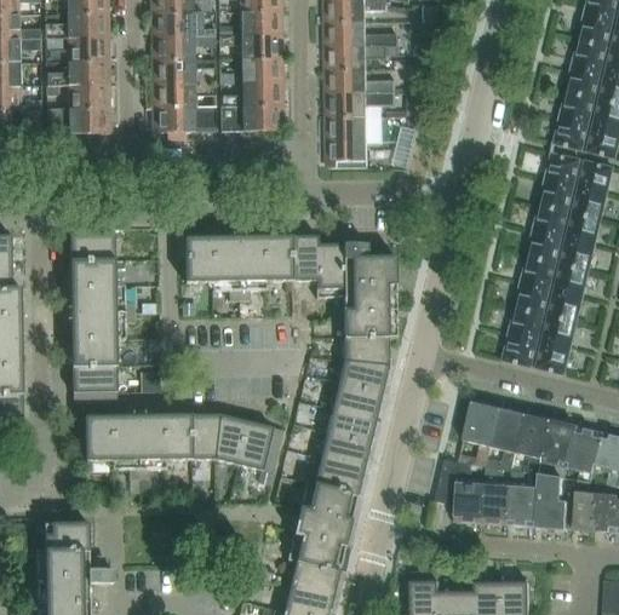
[(0,0),(0,13),(19,13),(19,1),(40,0),(0,0)]
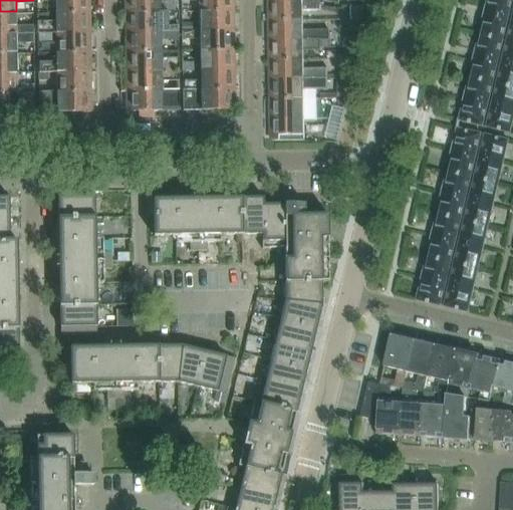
[(54,0),(55,11),(89,10),(88,0),(54,0)]
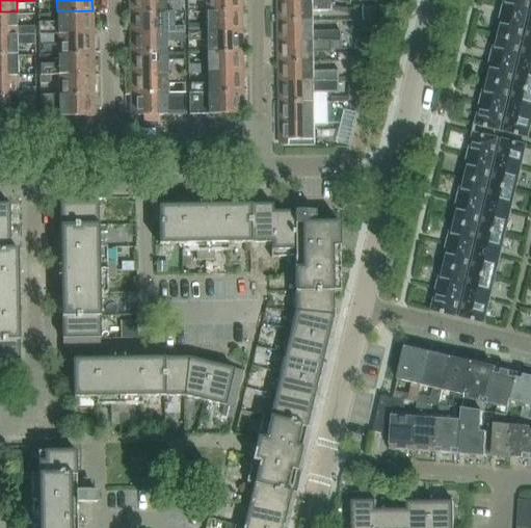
[(130,0),(130,9),(165,9),(165,0),(130,0)]
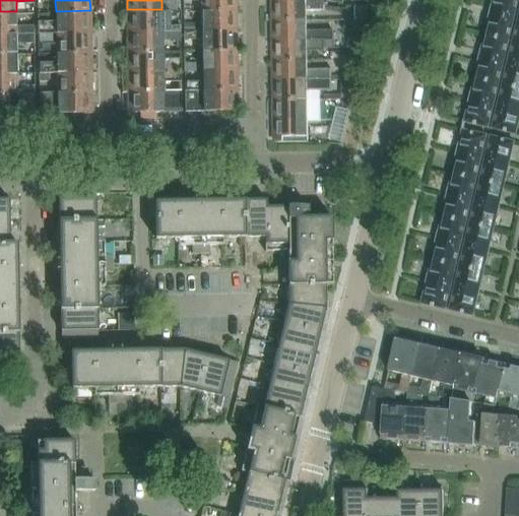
[(200,0),(200,8),(236,8),(236,0),(200,0)]
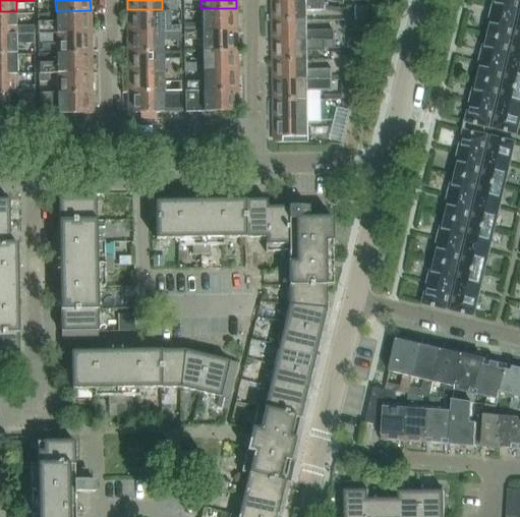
[(325,7),(325,0),(274,0),(274,17),(307,17),(307,7),(325,7)]
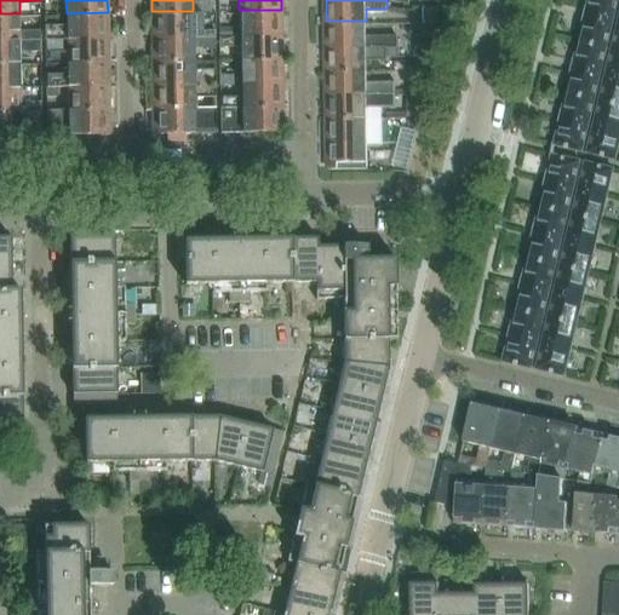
[(614,18),(618,1),(618,0),(588,0),(588,4),(586,4),(585,12),(614,18)]
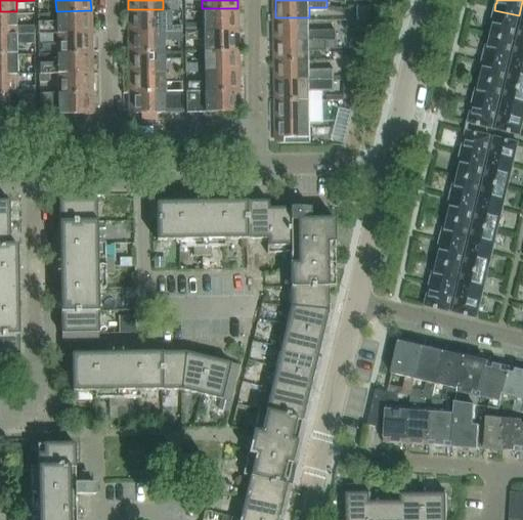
[(373,2),(359,1),(359,16),(368,16),(369,16),(373,2)]
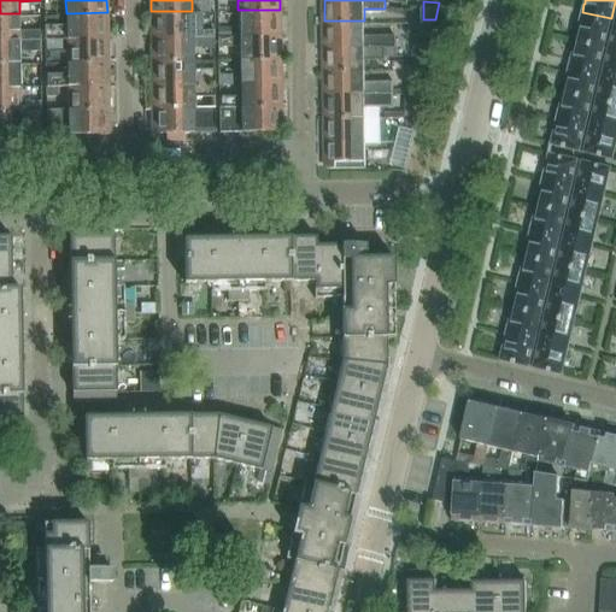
[(238,10),(238,34),(281,33),(280,10),(238,10)]
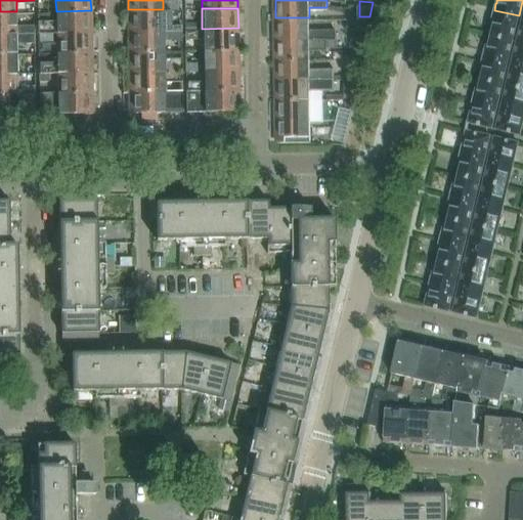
[(129,30),(180,29),(180,9),(163,9),(128,9),(129,30)]
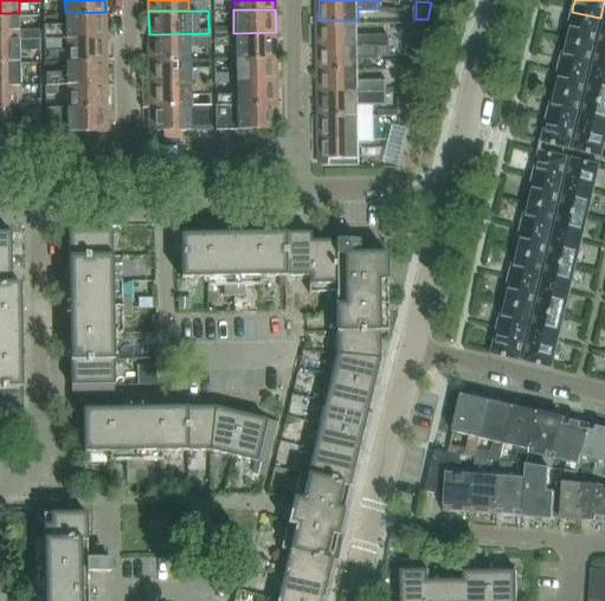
[(65,13),(65,23),(44,23),(44,36),(59,36),(65,36),(105,34),(105,12),(65,13)]
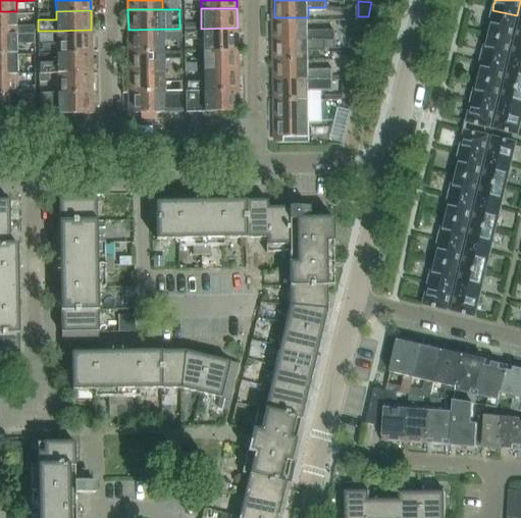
[(512,37),(517,15),(492,10),(490,16),(491,16),(487,32),(512,37)]
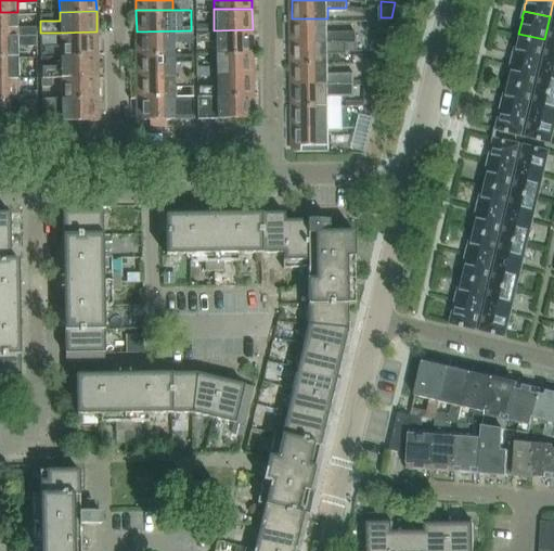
[(37,34),(37,25),(17,25),(17,12),(0,12),(0,34),(17,34),(37,34)]
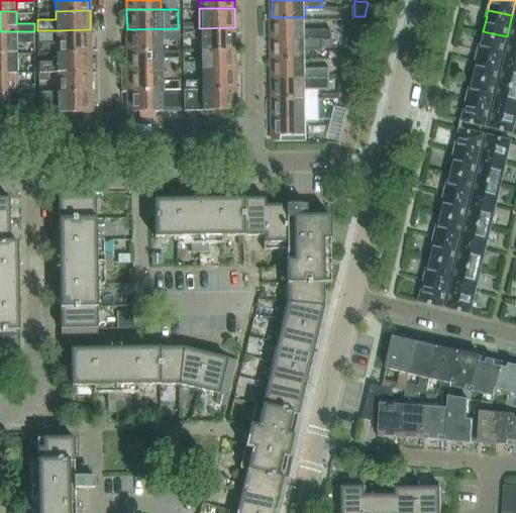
[(332,26),(306,26),(305,17),(272,17),(272,37),(332,36),(332,26)]
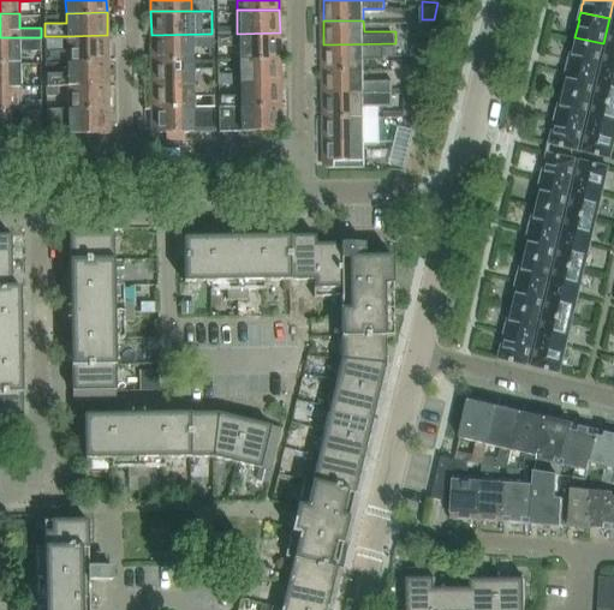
[(230,24),(216,24),(216,34),(227,34),(230,34),(230,25),(230,24)]
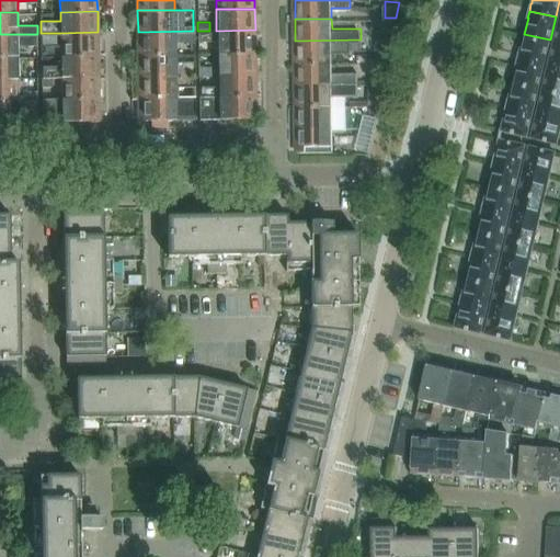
[(207,31),(197,31),(198,41),(217,41),(217,52),(255,52),(255,30),(216,31),(209,31),(207,31)]
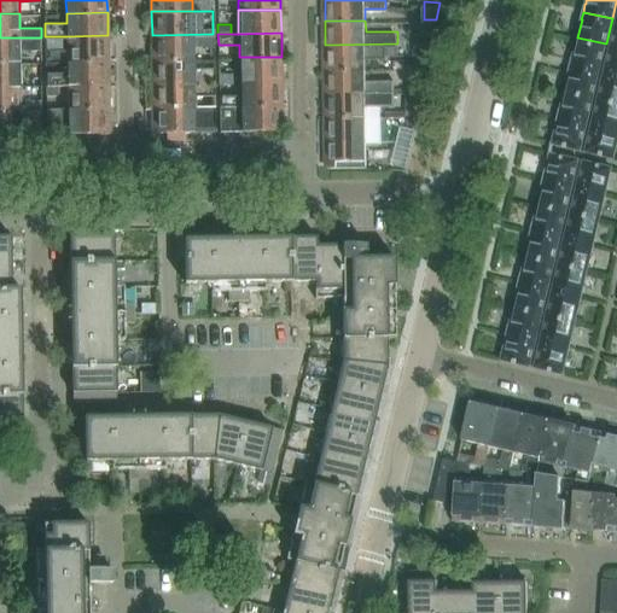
[(152,35),(152,59),(193,58),(193,46),(214,46),(213,34),(152,35)]
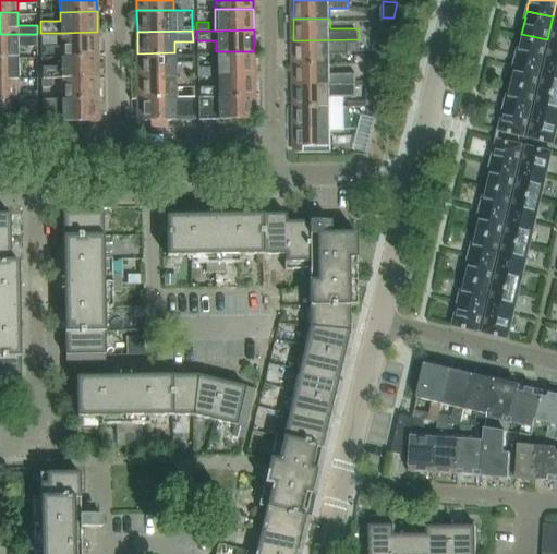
[(55,33),(55,41),(60,40),(60,55),(98,53),(97,32),(60,33),(55,33)]
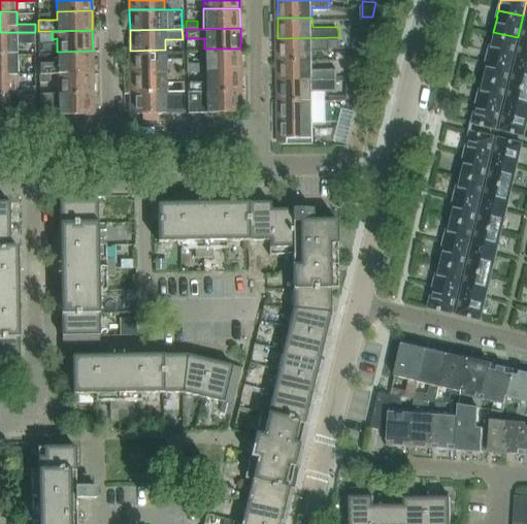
[(35,32),(17,32),(0,32),(0,53),(17,53),(17,40),(35,40),(35,32)]
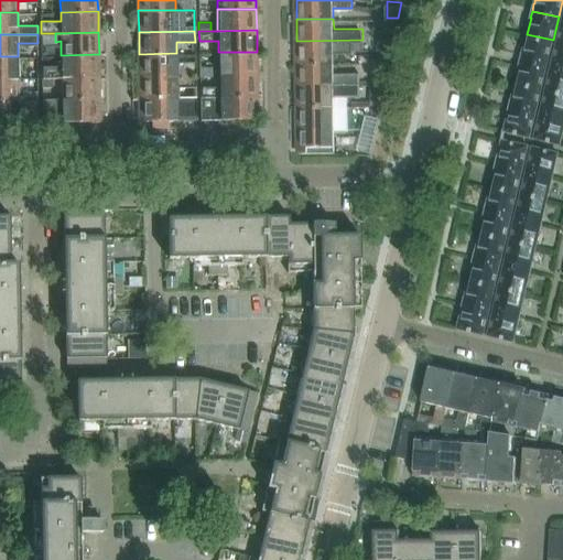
[(553,40),(527,34),(523,51),(522,51),(521,57),(548,64),(553,40)]
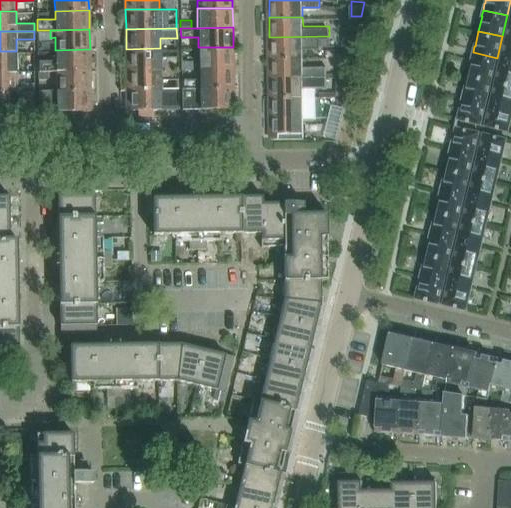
[(343,33),(342,43),(353,43),(355,43),(357,33),(356,33),(343,33)]
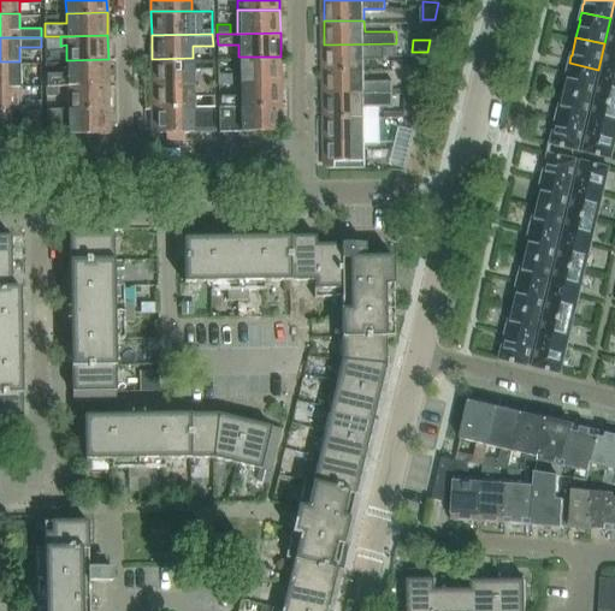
[(324,45),(324,67),(365,67),(365,57),(385,55),(385,53),(396,53),(396,43),(324,45)]
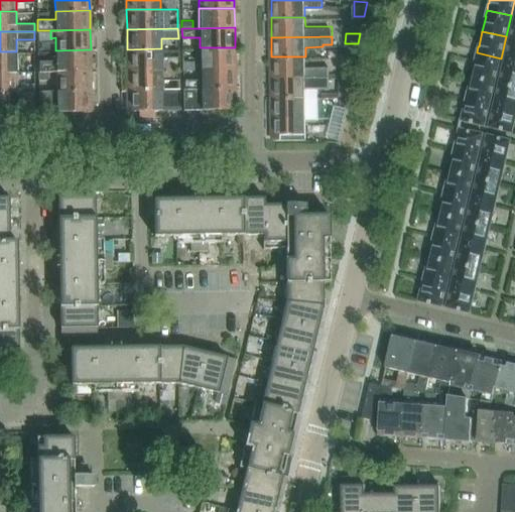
[(514,38),(510,37),(505,59),(514,61),(514,38)]
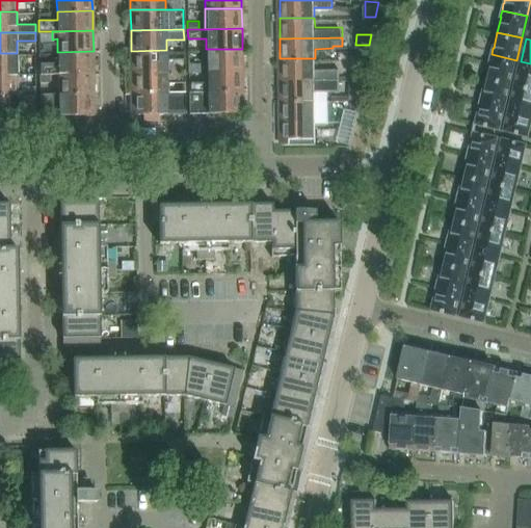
[(206,49),(206,70),(242,69),(242,49),(206,49)]
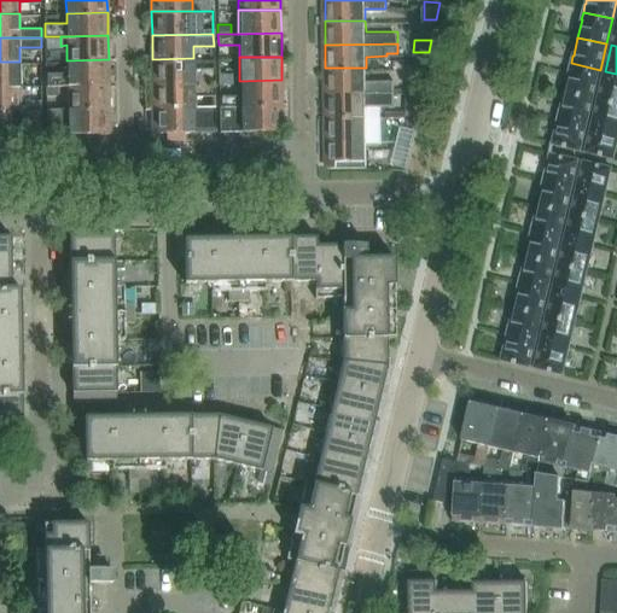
[(152,59),(152,82),(214,81),(214,58),(193,58),(152,59)]
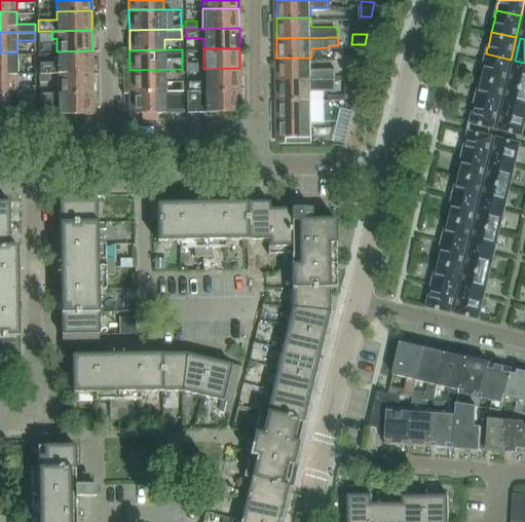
[(39,63),(39,72),(48,72),(58,71),(92,71),(92,50),(57,51),(58,60),(39,60),(39,63)]
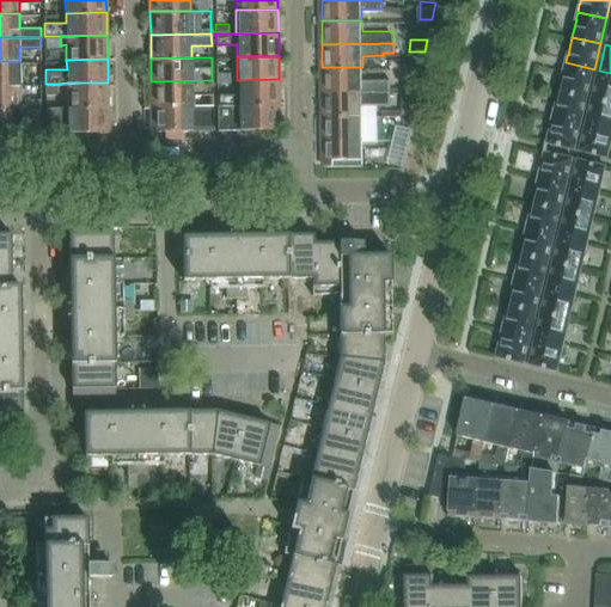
[(0,84),(19,84),(19,61),(0,61),(0,84)]
